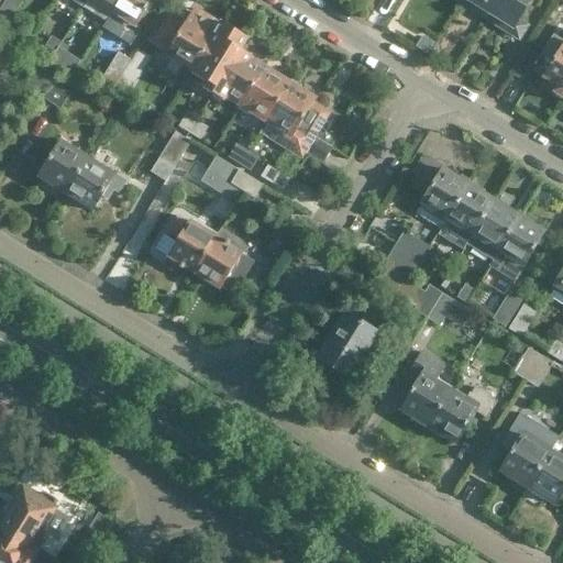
[(4,0),(0,9),(0,19),(8,24),(22,0),(4,0)]
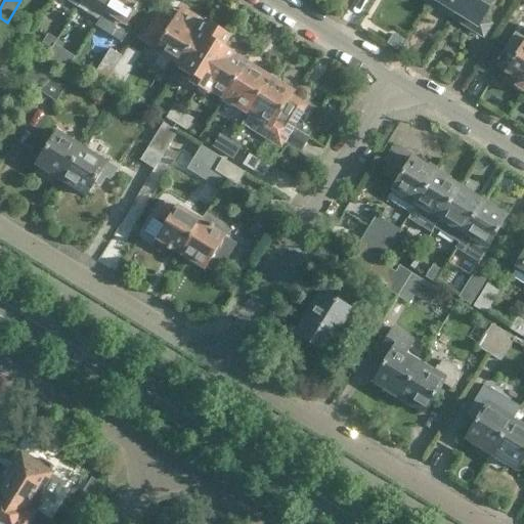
[(101,15),(110,0),(85,0),(95,6),(92,10),(101,15)]
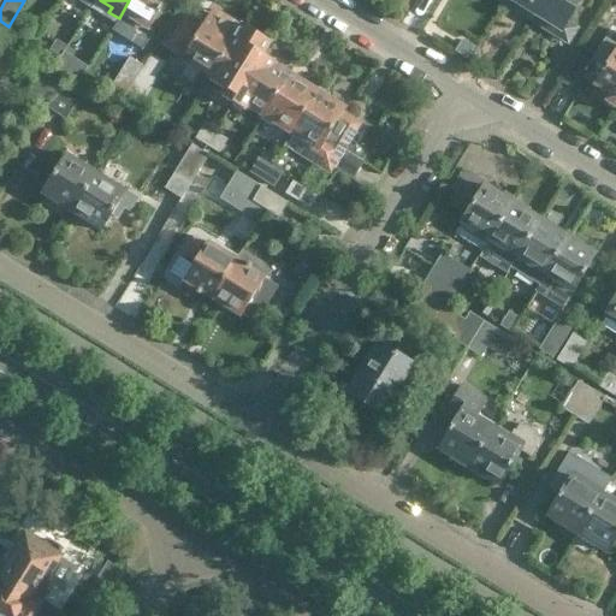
[(129,0),(119,18),(123,15),(137,23),(135,28),(144,35),(166,0),(129,0)]
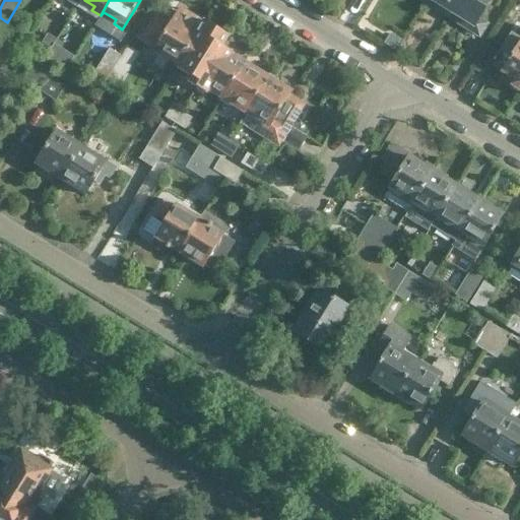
[(425,0),(425,1),(448,15),(457,0),(425,0)]
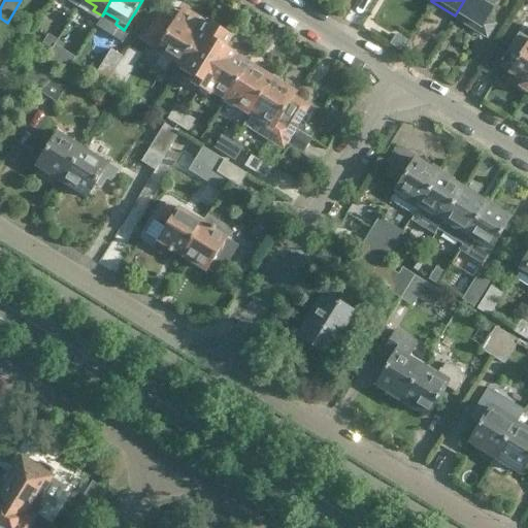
[(497,0),(464,0),(455,15),(465,22),(464,24),(486,37),(493,25),(486,20),(497,0)]
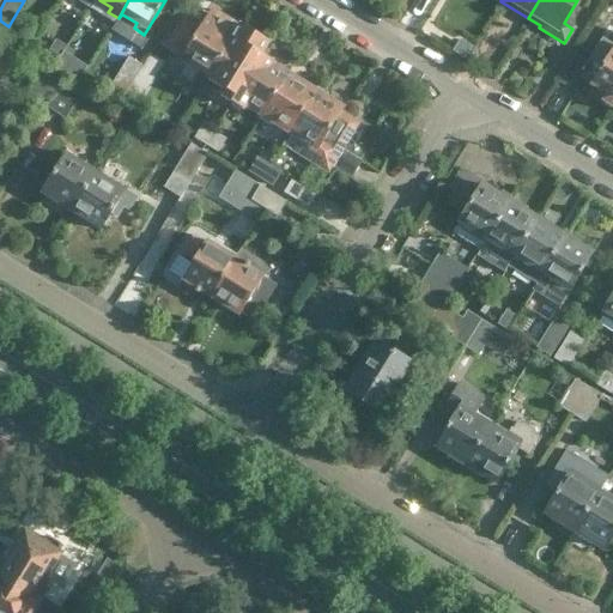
[(208,82),(243,26),(242,26),(241,30),(211,11),(201,28),(188,19),(170,48),(184,56),(182,61),(210,78),(208,80),(208,82)]
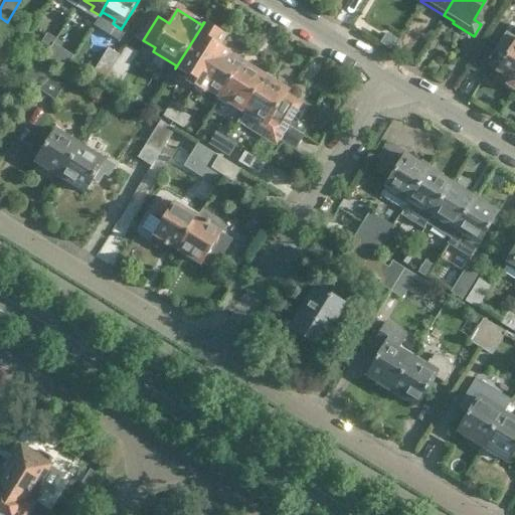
[(193,88),(225,35),(204,22),(175,68),(189,76),(185,82),(193,88)]
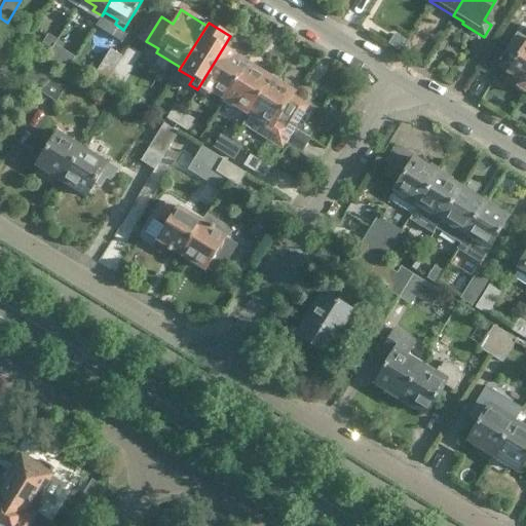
[(525,40),(516,34),(504,53),(516,60),(508,74),(521,82),(518,87),(525,91),(525,40)]
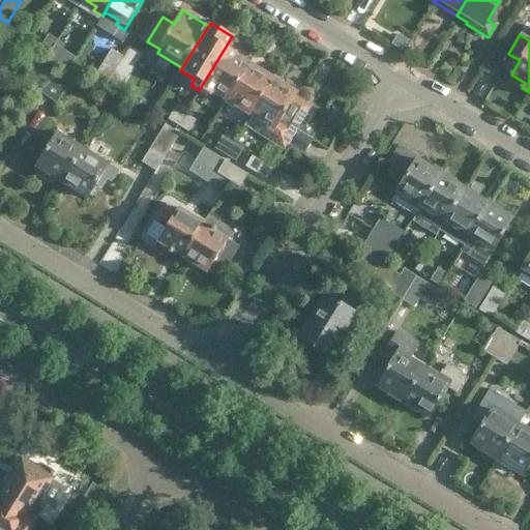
[(42,45),(51,50),(57,40),(48,35),(42,45)]
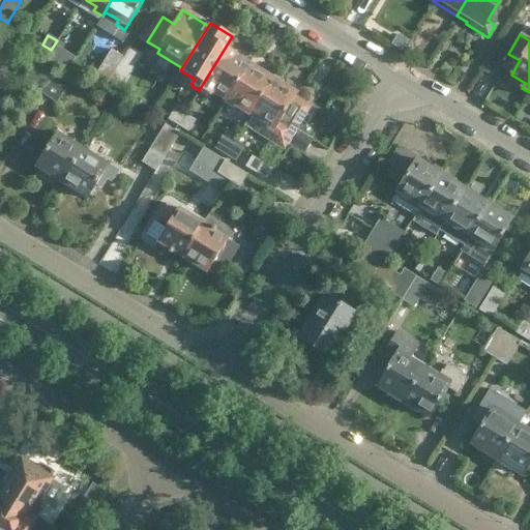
[(232,36),(199,90),(200,90),(202,86),(225,100),(246,65),(234,57),(236,54),(226,49),(233,37),(232,36)]
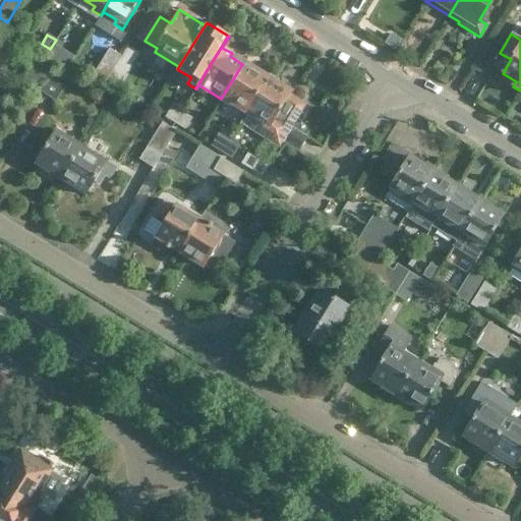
[(137,49),(129,45),(124,54),(132,59),(137,49)]
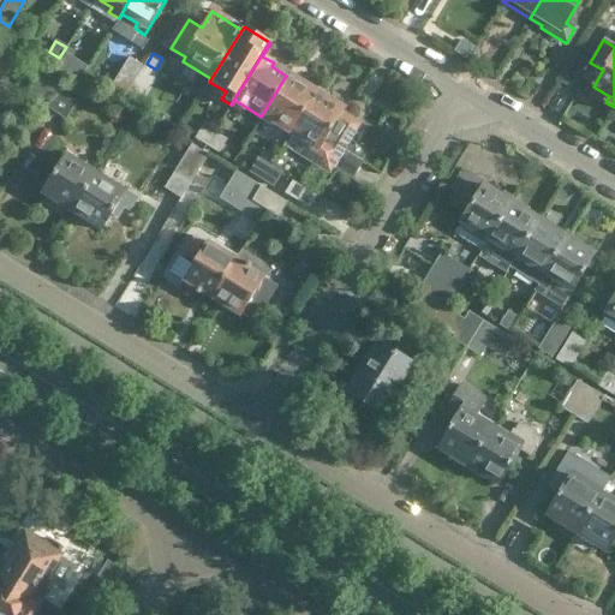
[(71,71),(83,78),(91,63),(81,55),(71,71)]
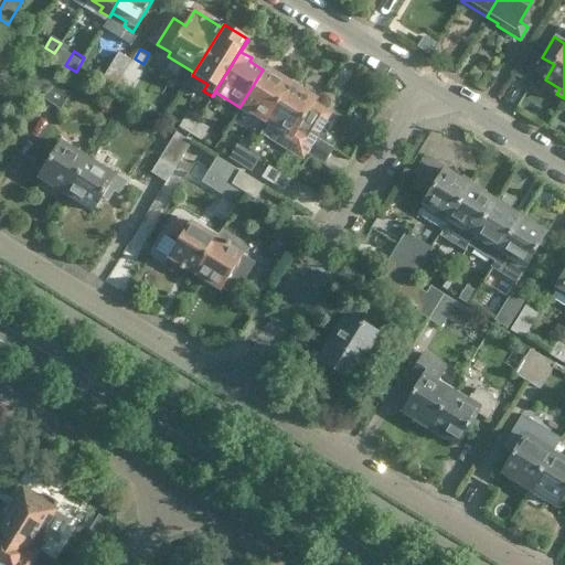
[(98,86),(112,94),(131,61),(118,53),(98,86)]
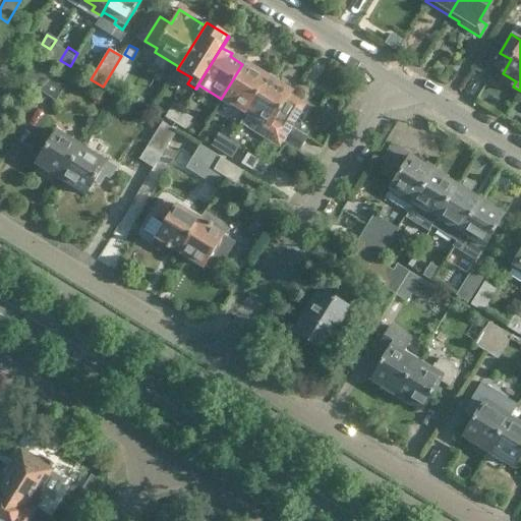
[(242,64),(221,99),(223,100),(217,109),(226,115),(232,105),(245,113),(267,78),(242,64)]
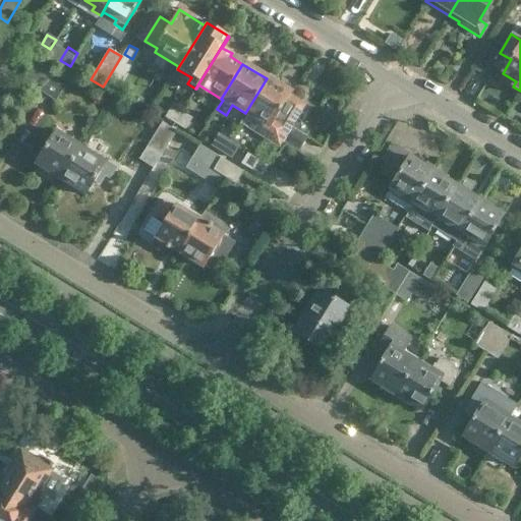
[(70,74),(61,68),(38,91),(54,102),(70,74)]
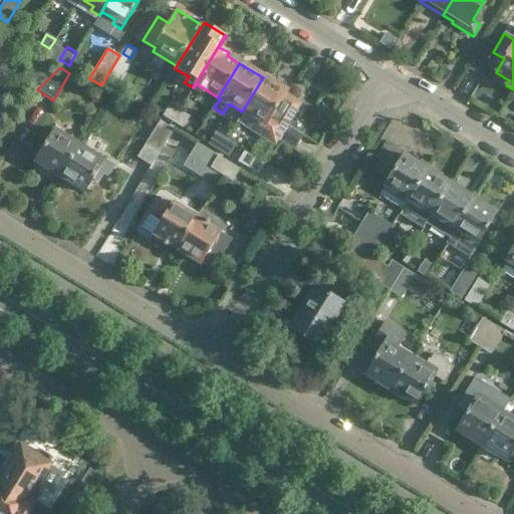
[(287,92),(263,77),(237,121),(273,143),(298,103),(285,95),(287,92)]
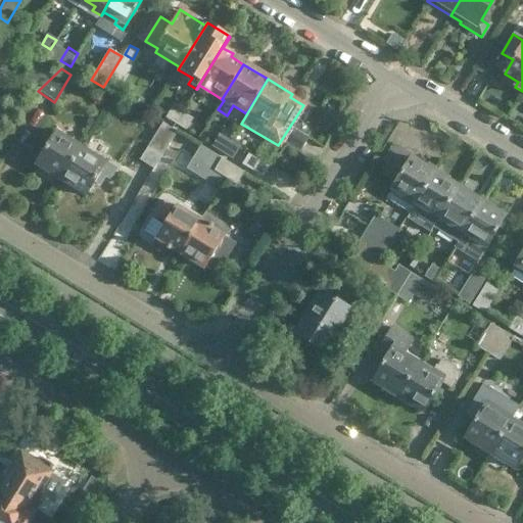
[(175,124),(182,112),(172,107),(164,119),(175,124)]
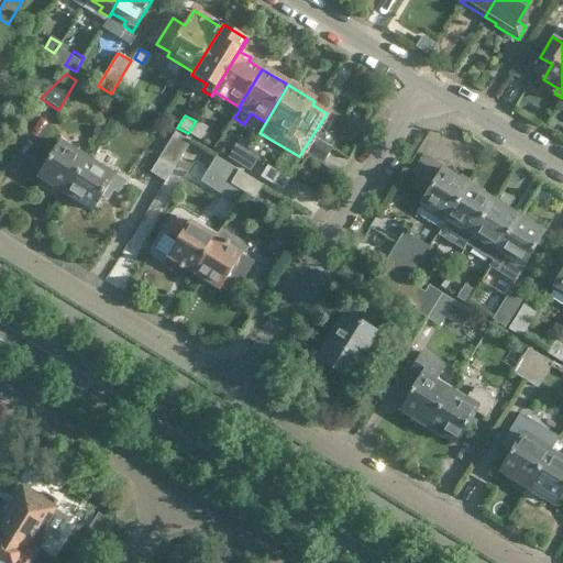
[(196,121),(188,133),(199,141),(207,128),(196,121)]
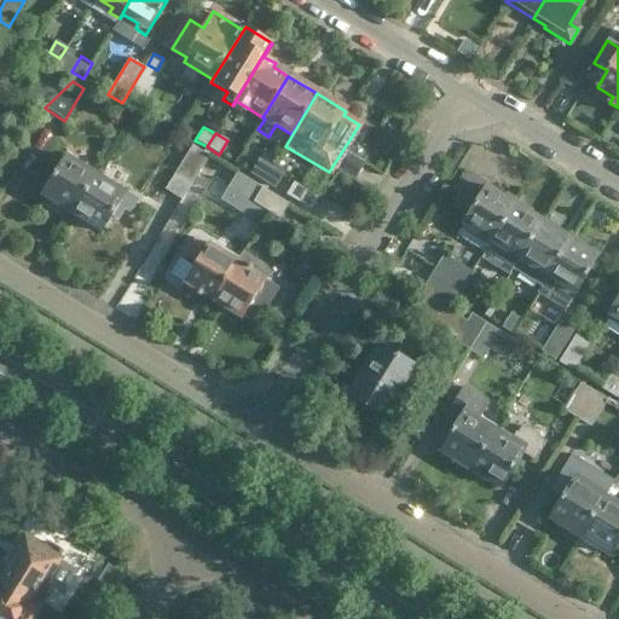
[(181,201),(209,156),(191,145),(165,190),(181,201)]
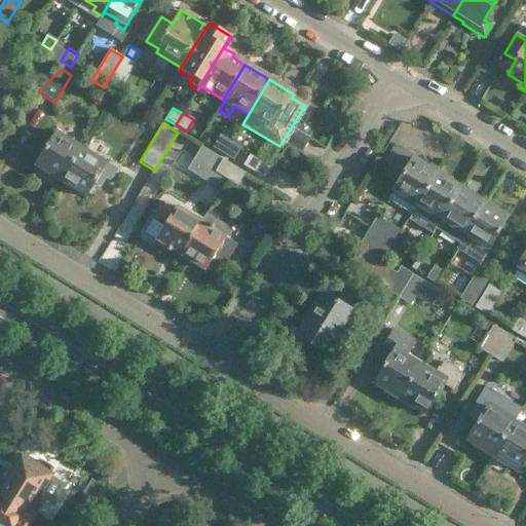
[(61,181),(81,148),(55,133),(35,165),(61,181)]
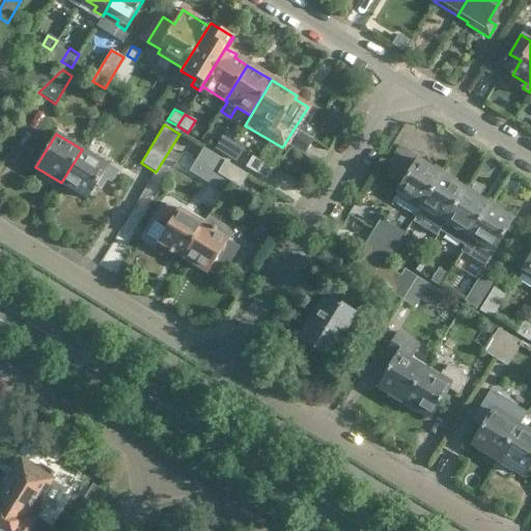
[(235,161),(242,149),(223,138),(216,149),(235,161)]
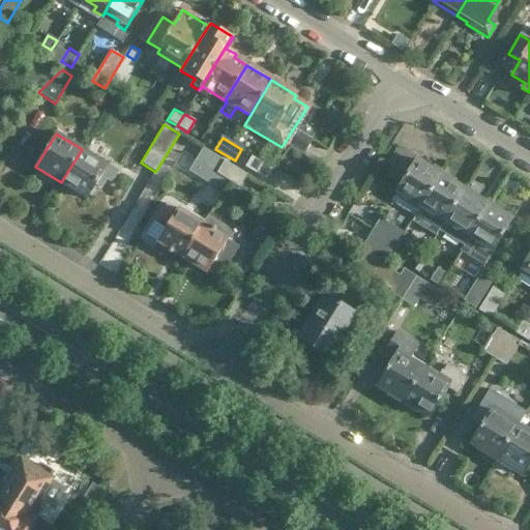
[(196,160),(217,173),(225,162),(203,148),(196,160)]
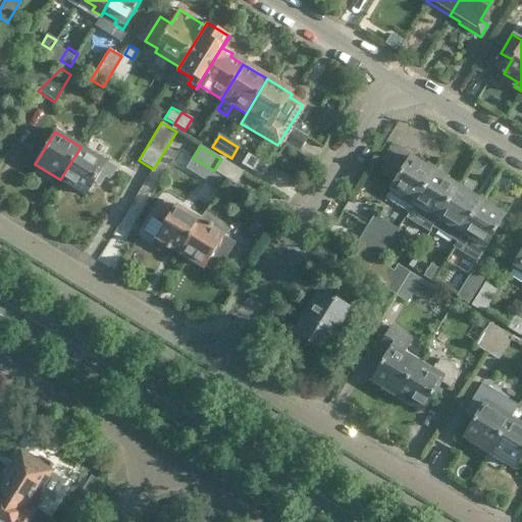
[(115,167),(81,147),(60,179),(86,196),(95,180),(100,185),(105,175),(110,178),(115,167)]
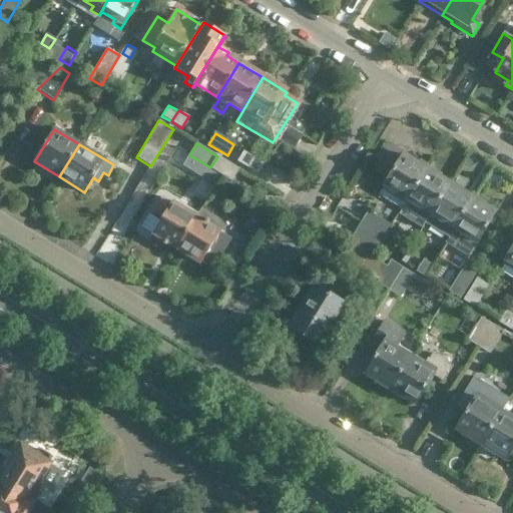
[(427,169),(403,154),(393,171),(389,169),(383,180),(386,182),(382,189),(405,203),(427,169)]
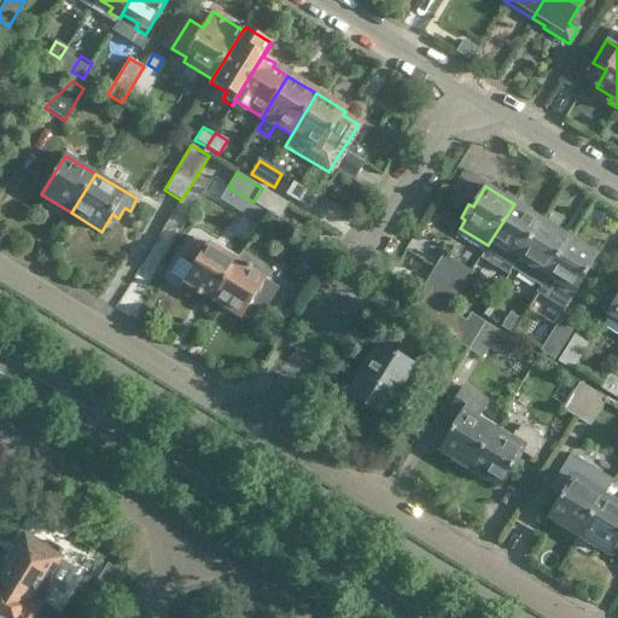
[(228,187),(220,199),(245,215),(254,202),(228,187)]
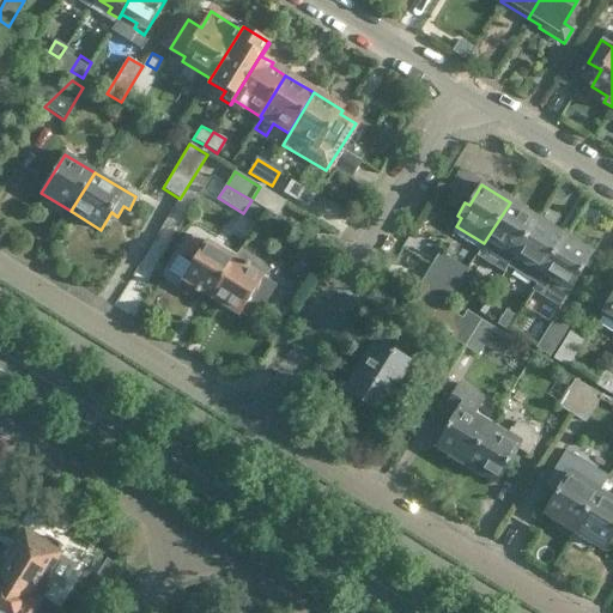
[(284,202),(260,187),(252,200),(275,216),(284,202)]
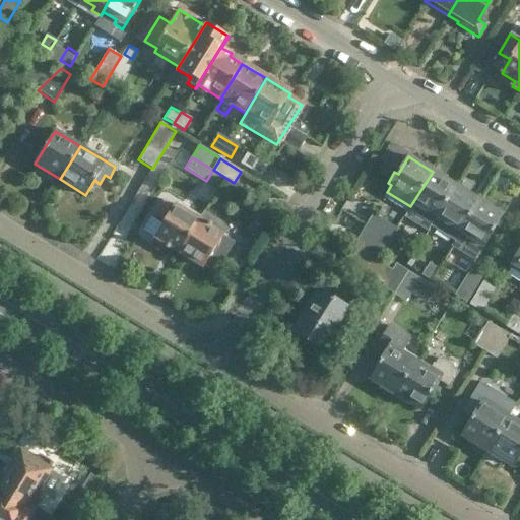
[(434,220),(444,204),(455,186),(433,172),(410,206),(434,220)]
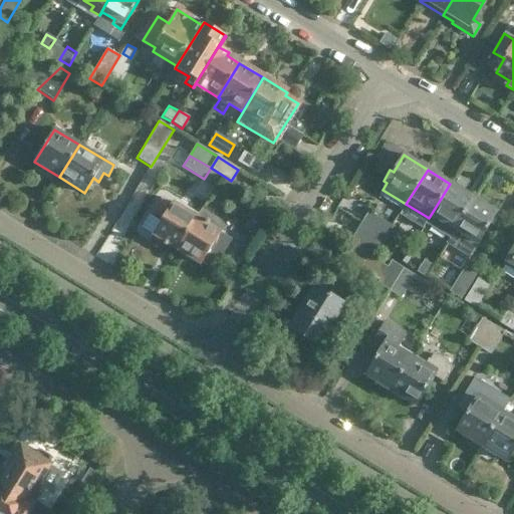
[(452,232),(464,212),(473,198),(450,184),(439,202),(429,218),(452,232)]
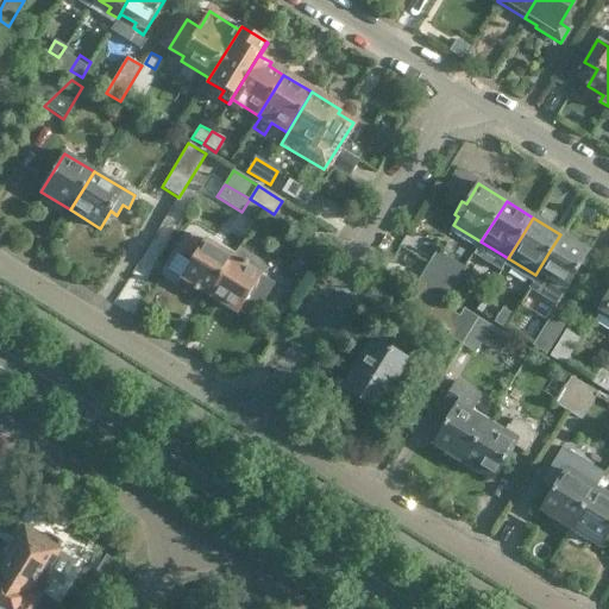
[(205,243),(192,234),(181,252),(193,261),(190,264),(176,255),(167,270),(183,280),(181,284),(181,293),(187,296),(194,292),(196,293),(198,289),(208,296),(232,257),(206,240),(205,243)]
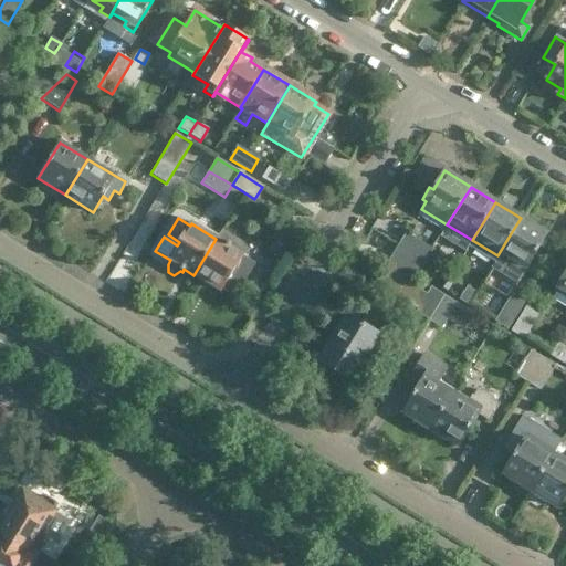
[(521,218),(511,233),(498,255),(499,257),(502,252),(515,260),(512,264),(524,272),(547,234),(521,218)]
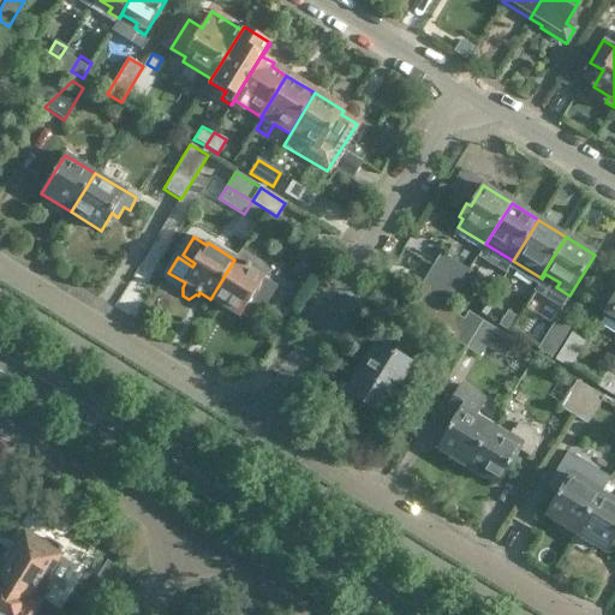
[(234,260),(210,299),(239,316),(240,314),(254,322),(263,306),(262,305),(274,286),(262,279),(263,278),(261,275),(262,272),(263,263),(242,250),(234,260)]
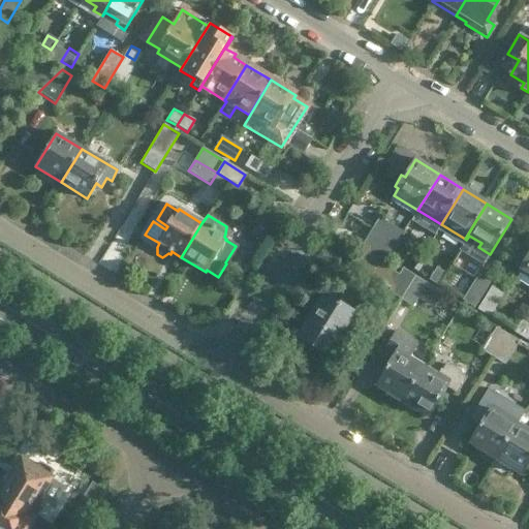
[(373,229),(397,244),(403,234),(379,219),(373,229)]
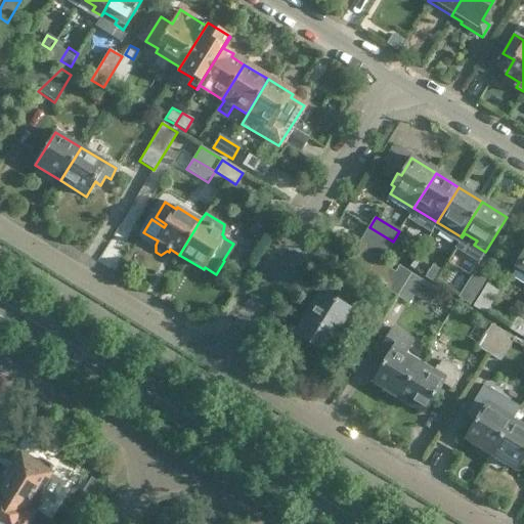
[(362,238),(386,253),(393,242),(369,227),(362,238)]
